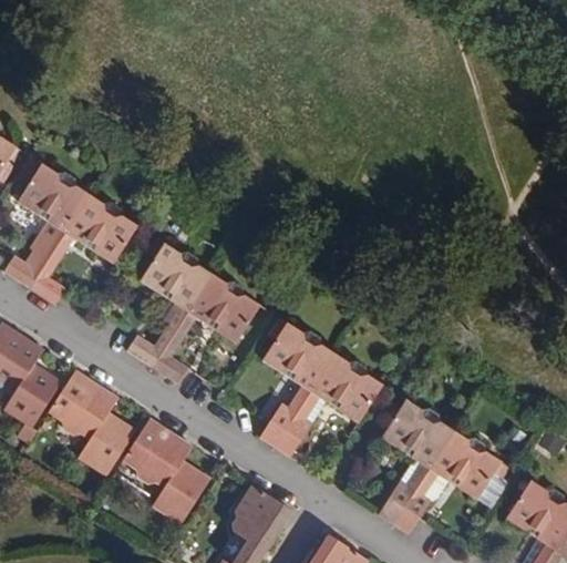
[(0,167),(14,146),(0,136),(0,167)]
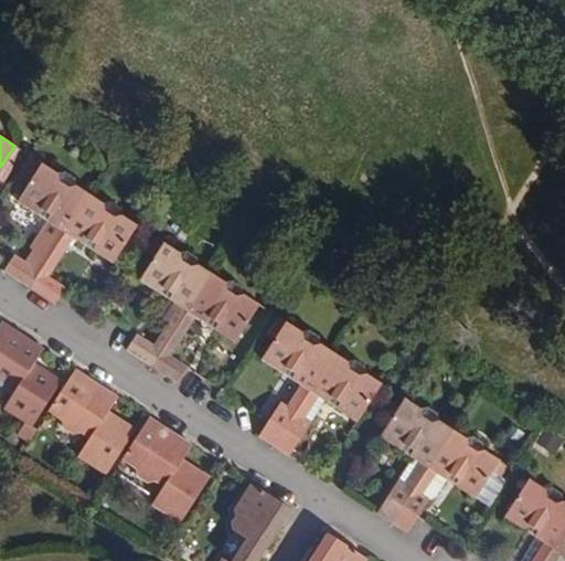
[(30,287),(49,258),(64,233),(89,193),(43,163),(17,203),(50,224),(25,264),(14,257),(4,271),(30,287)]
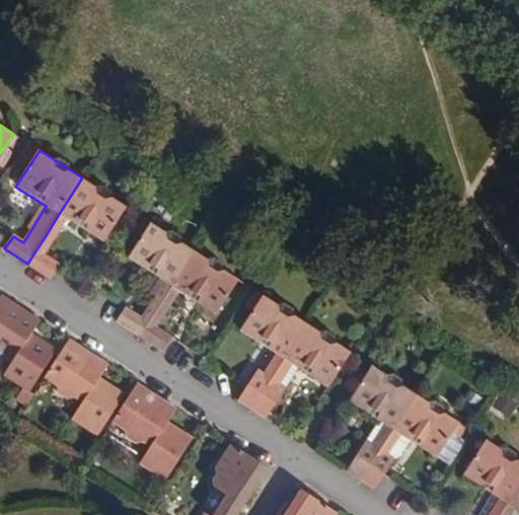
[(127,207),(82,177),(59,214),(67,219),(102,242),(127,207)]
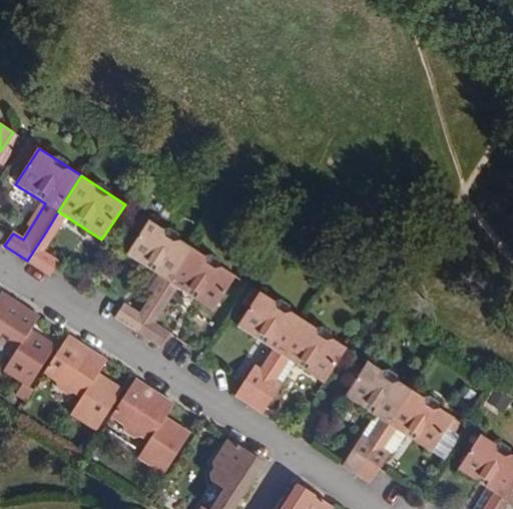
[(44,234),(52,238),(66,216),(58,211),(44,234)]
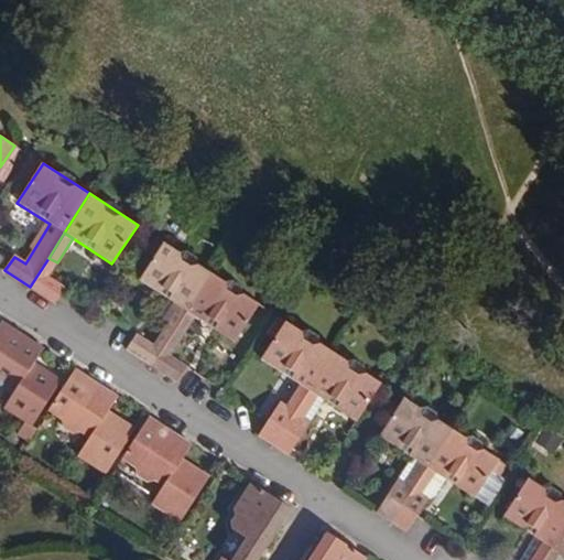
[(186,311),(210,271),(163,240),(138,280),(172,302),(164,303),(159,312),(161,320),(165,323),(175,329),(186,311)]
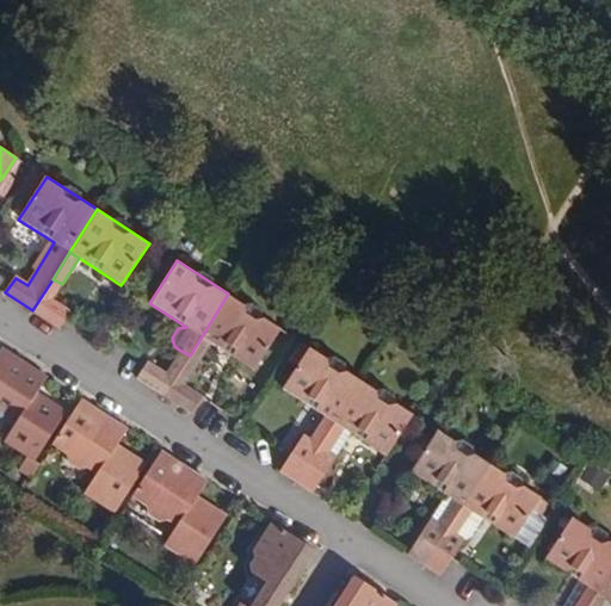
[(62,284),(53,279),(32,310),(60,328),(71,313),(51,301),(62,284)]
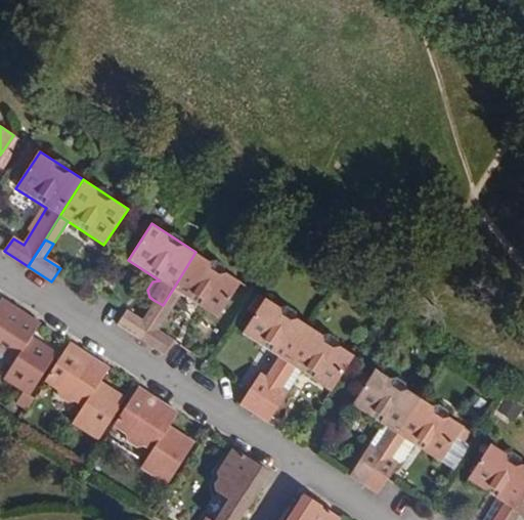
[(195,252),(173,289),(180,294),(216,317),(241,280),(195,252)]
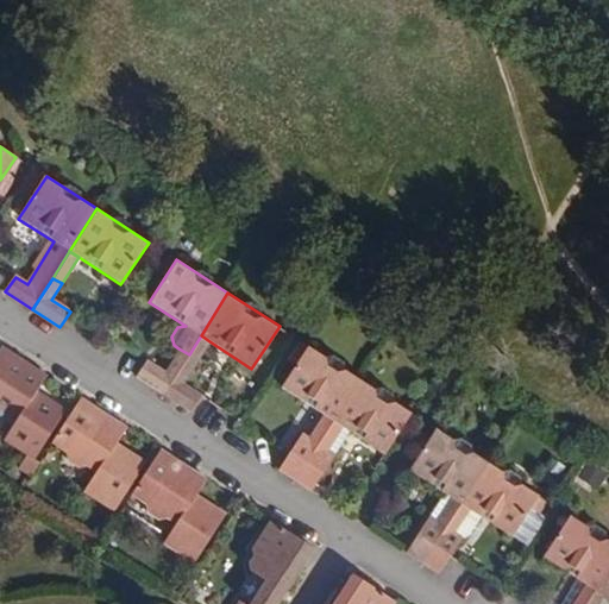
[(201,335),(189,354),(183,363),(193,367),(209,341),(201,335)]
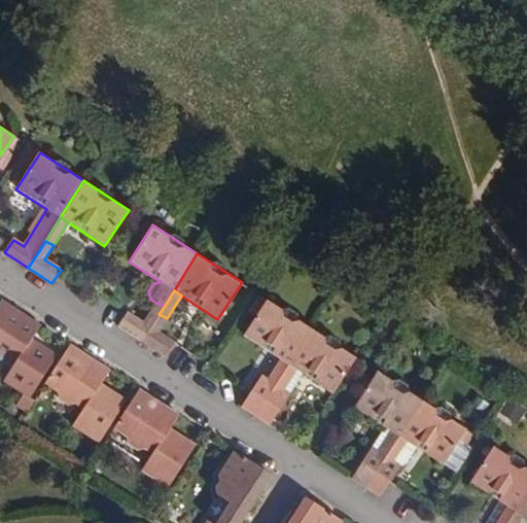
[(40,324),(0,299),(0,358),(4,357),(14,363),(4,381),(28,395),(56,352),(33,338),(40,324)]
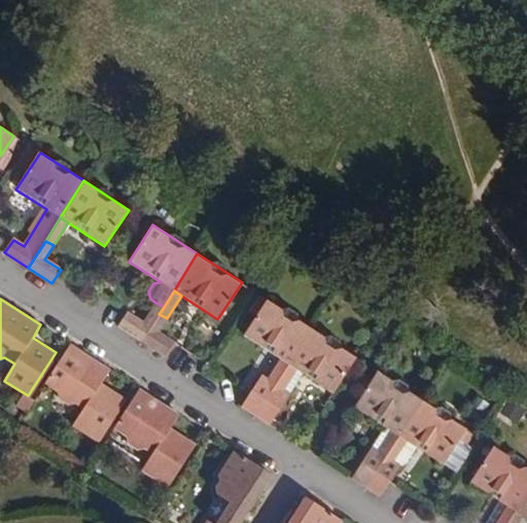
[(286,363),(310,325),(267,299),(244,337),(279,359),(286,363)]
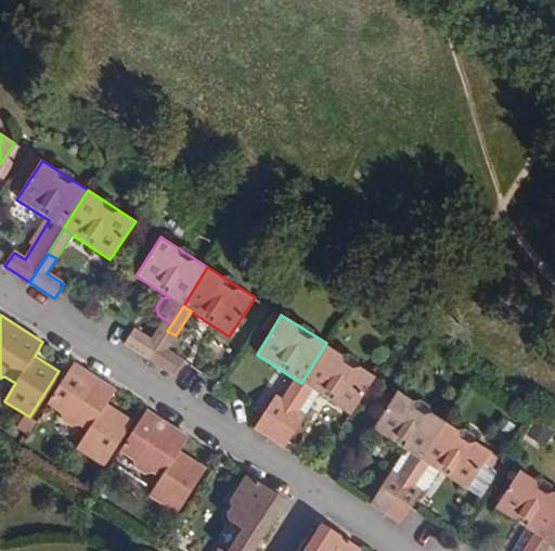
[(167,331),(172,323),(163,318),(158,325),(167,331)]
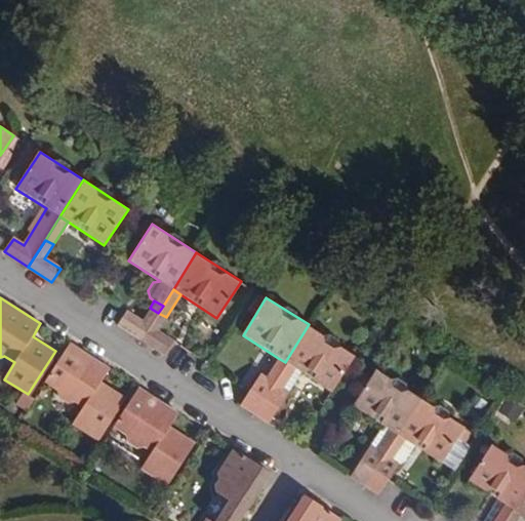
[(142,339),(158,313),(150,308),(140,321),(126,311),(118,325),(142,339)]
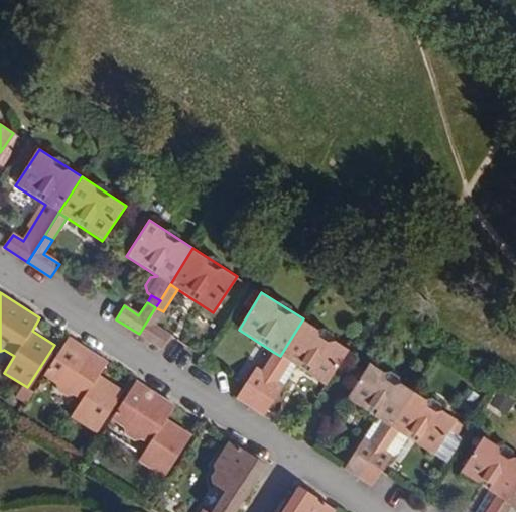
[(155,307),(139,334),(162,349),(170,336),(155,326),(163,311),(155,307)]
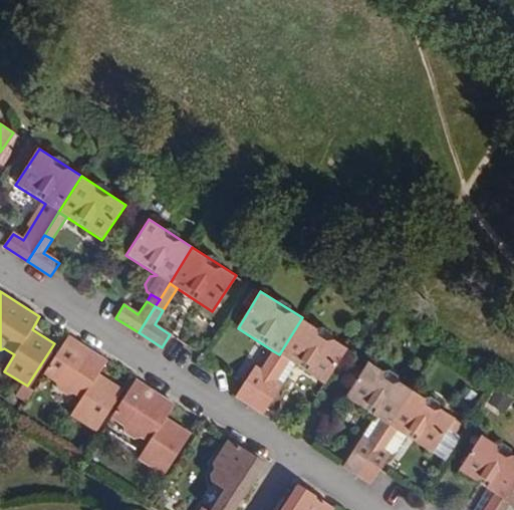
[(279,354),(268,373),(249,404),(263,413),(294,364),(323,384),(346,346),(302,317),(279,354)]
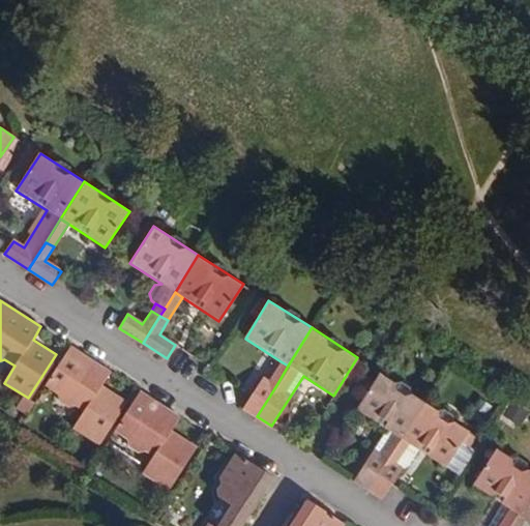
[(74,429),(97,443),(126,399),(102,384),(110,371),(70,346),(45,385),(57,393),(60,401),(70,406),(75,405),(84,411),(74,429)]
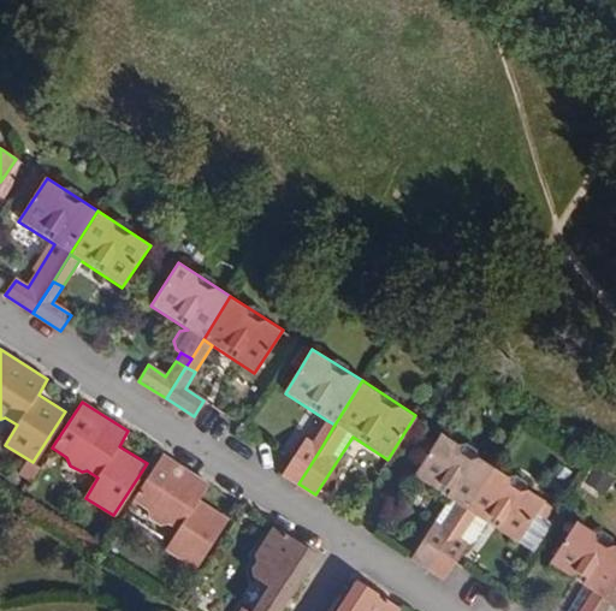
[(326,420),(313,443),(321,448),(335,425),(326,420)]
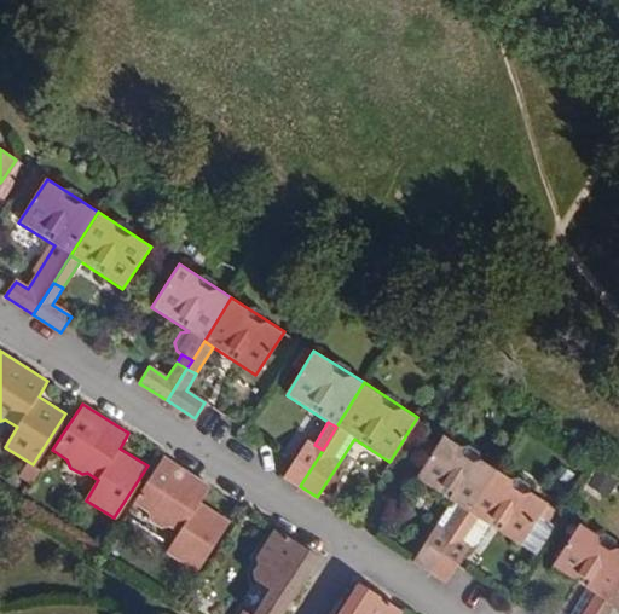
[(414,560),(429,569),(496,469),(441,435),(415,478),(452,503),(414,560)]
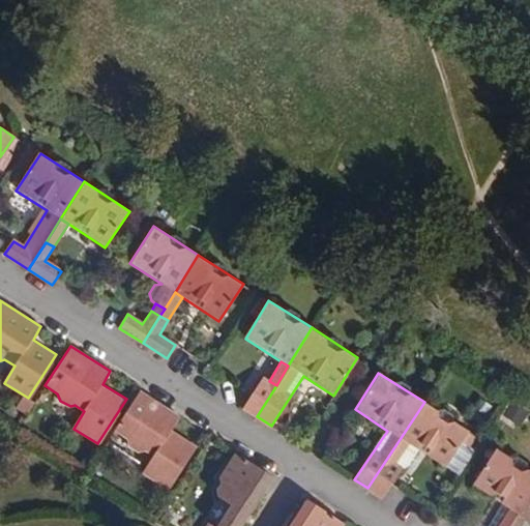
[(257,416),(276,385),(269,381),(263,377),(244,408),(257,416)]
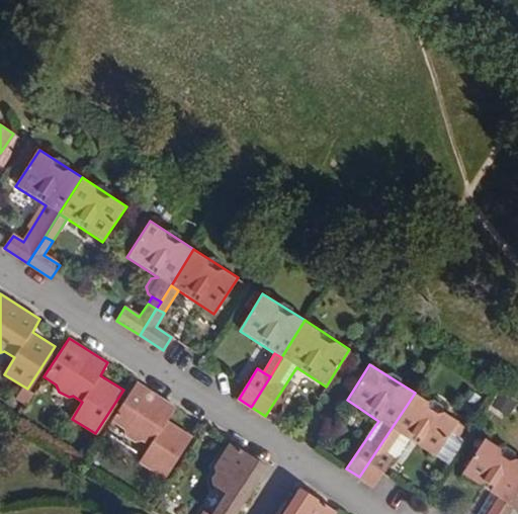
[(174,406),(136,380),(111,419),(122,426),(126,435),(136,440),(142,439),(150,444),(139,461),(163,477),(189,433),(167,419),(174,406)]
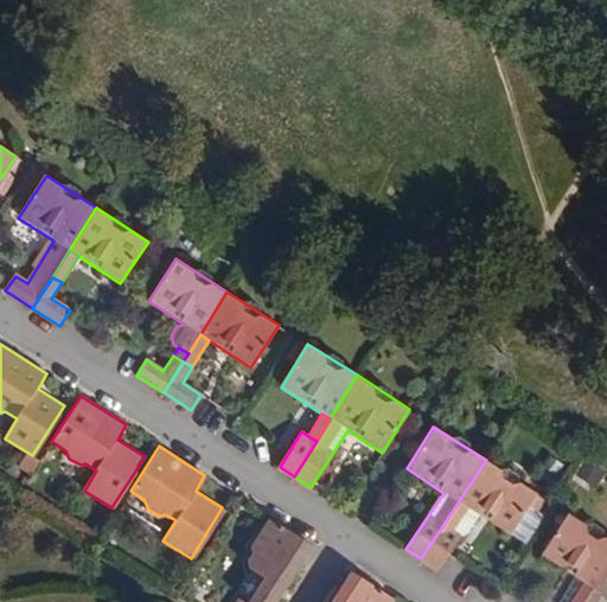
[(486,460),(421,558),(439,569),(474,512),(510,535),(537,493),(486,460)]
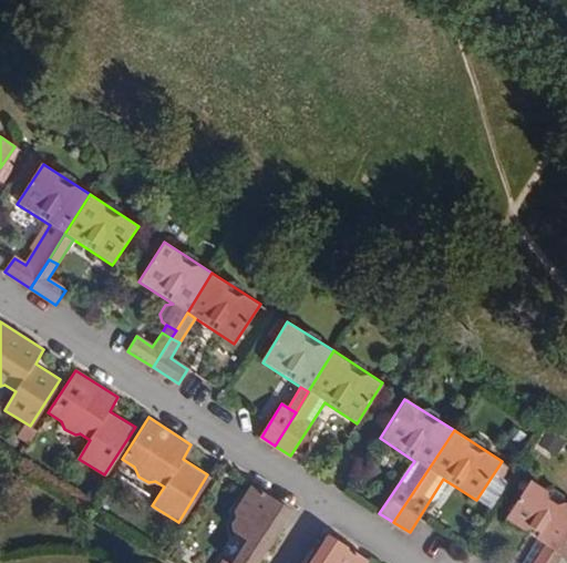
[(552,548),(566,523),(566,503),(527,479),(504,518),(545,543),(552,548)]
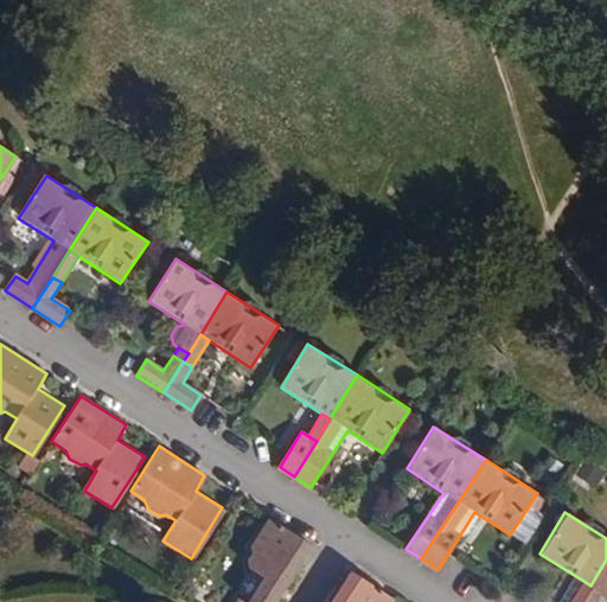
[(274,601),(312,544),(269,517),(269,523),(251,549),(254,554),(251,557),(248,564),(249,569),(263,578),(248,601),(244,601),(241,600),(238,601),(274,601)]
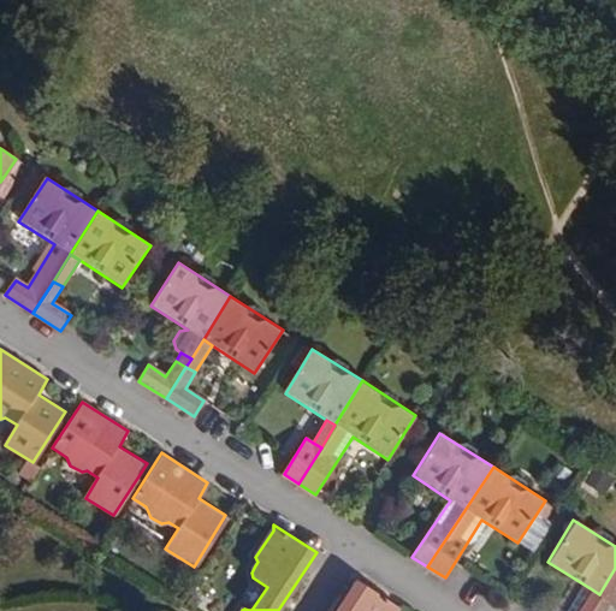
[(615,568),(599,594),(609,600),(615,605),(615,568)]
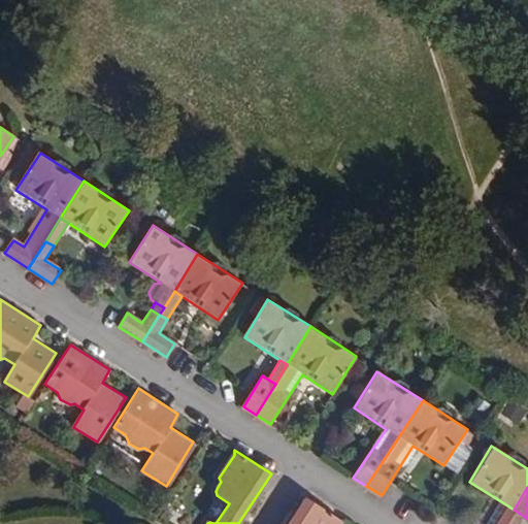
[(340,523),(343,520),(305,495),(287,523),(340,523)]
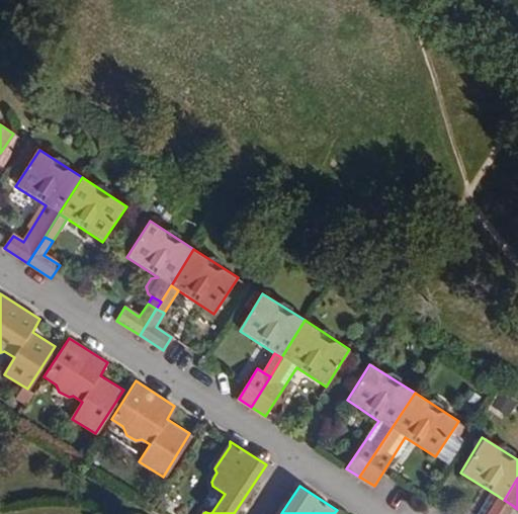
[(495,513),(504,500),(498,496),(485,513),(495,513)]
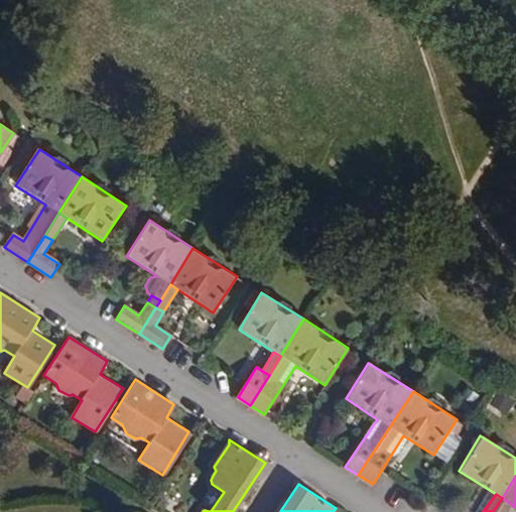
[(503,511),(510,503),(502,498),(493,511),(503,511)]
